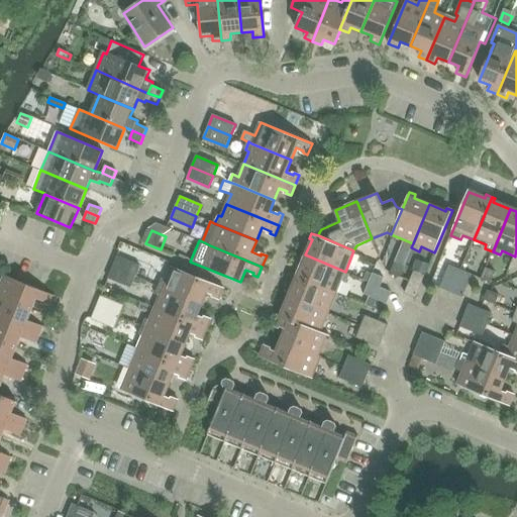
[(296,272),(295,274),(337,292),(342,280),(344,281),(348,280),(350,274),(345,272),(305,254),(298,273),(296,272)]
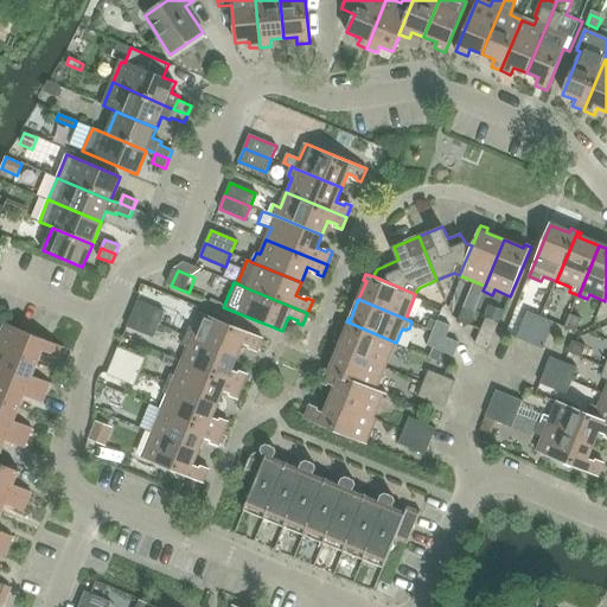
[(159,324),(165,311),(139,300),(133,313),(159,324)]
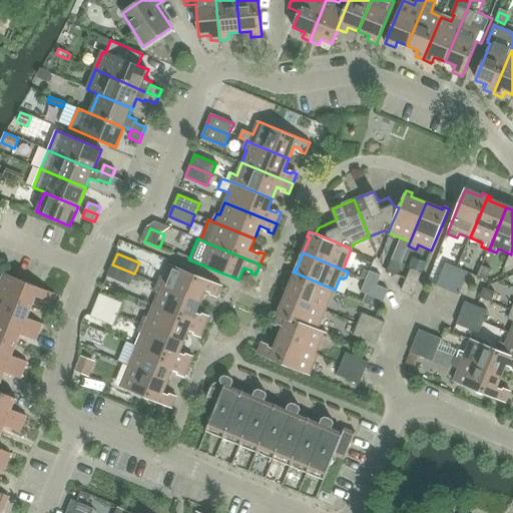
[(387,272),(395,276),(396,276),(401,265),(392,261),(387,272)]
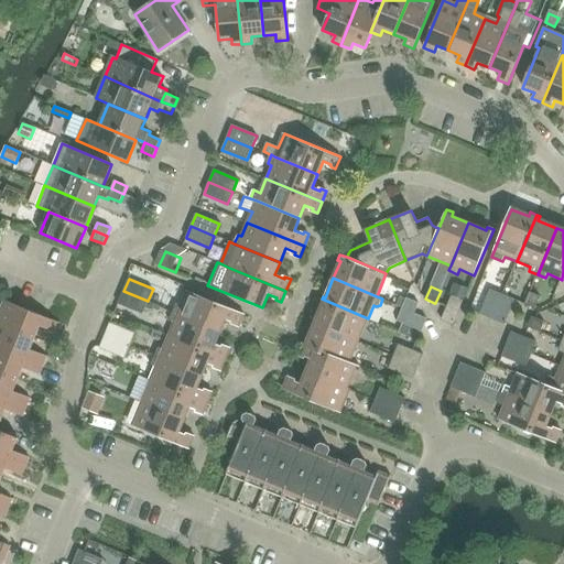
[(245,315),(245,314),(187,290),(181,305),(176,304),(174,312),(220,331),(226,318),(232,321),(231,323),(239,327),(245,315)]
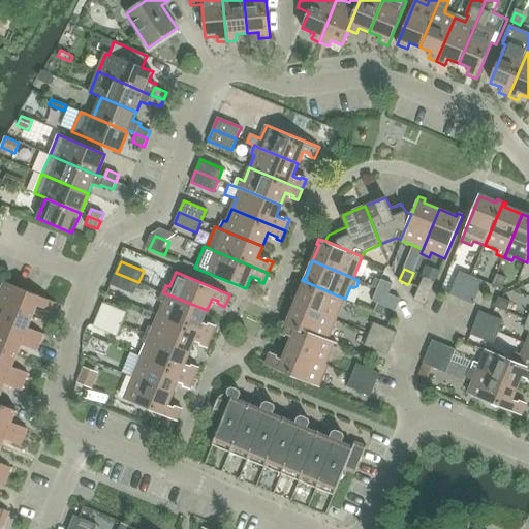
[(471,277),(460,272),(450,296),(462,300),(471,277)]
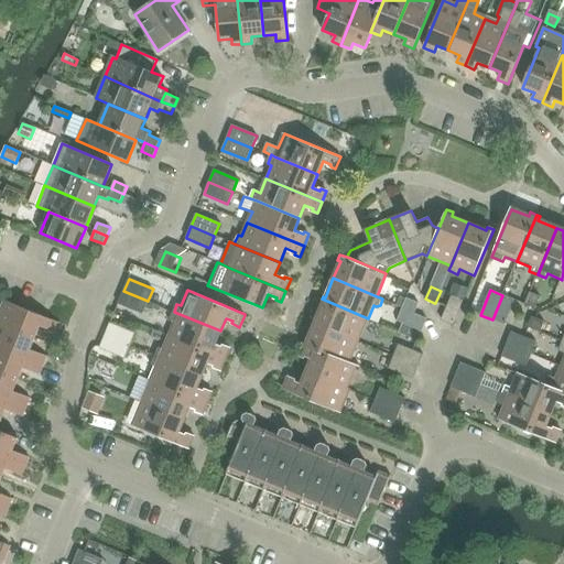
[(143,313),(148,301),(123,291),(119,303),(143,313)]
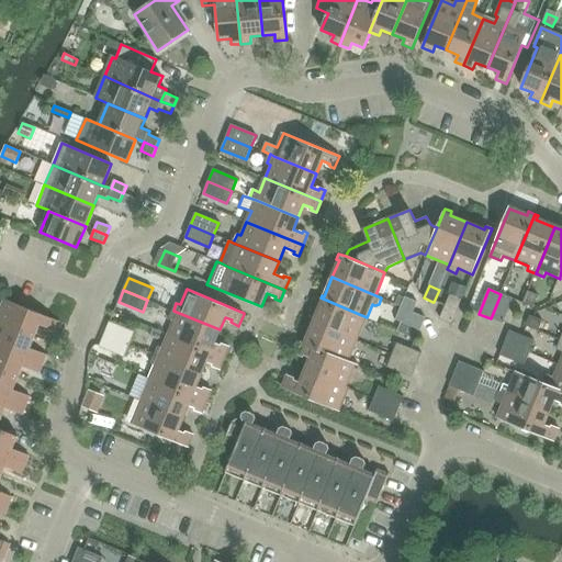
[(538,296),(527,292),(521,303),(532,307),(538,296)]
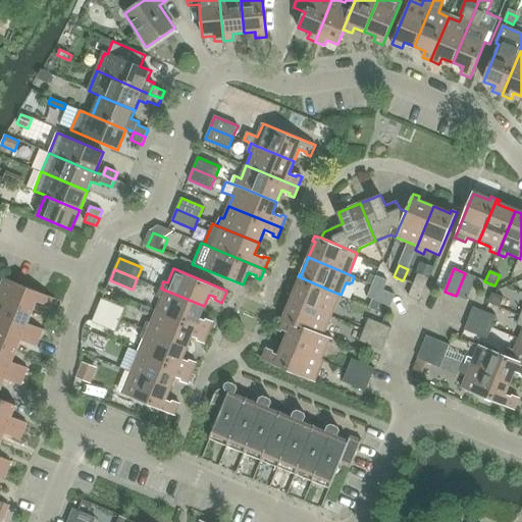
[(429,278),(417,273),(407,296),(419,301),(429,278)]
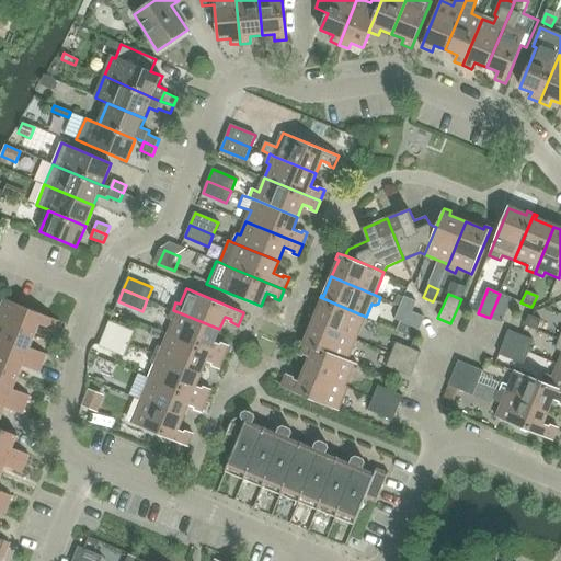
[(490,318),(501,323),(512,299),(500,294),(490,318)]
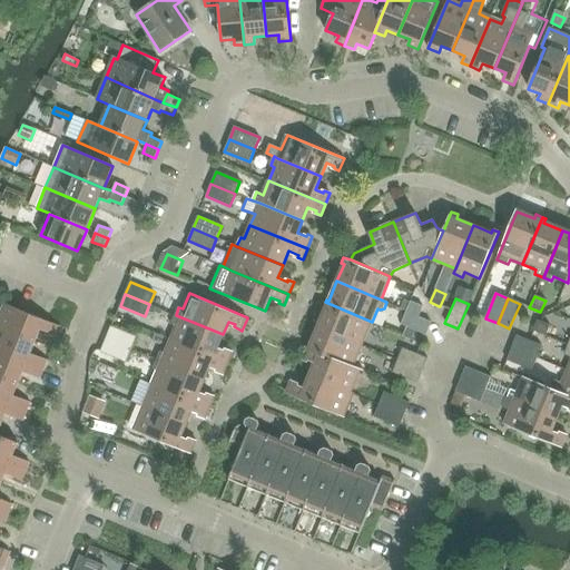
[(325,311),(318,326),(362,344),(372,322),(325,302),(322,310),(325,311)]
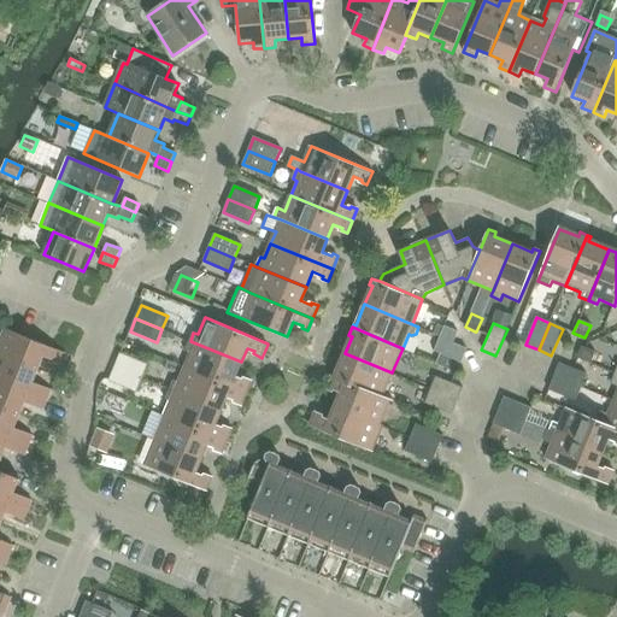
[(452,344),(457,333),(444,327),(439,338),(452,344)]
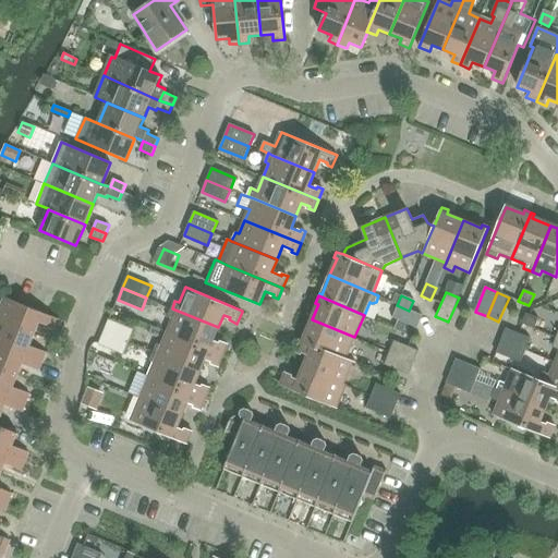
[(0,308),(0,318),(35,334),(39,323),(56,329),(60,318),(5,296),(0,308)]
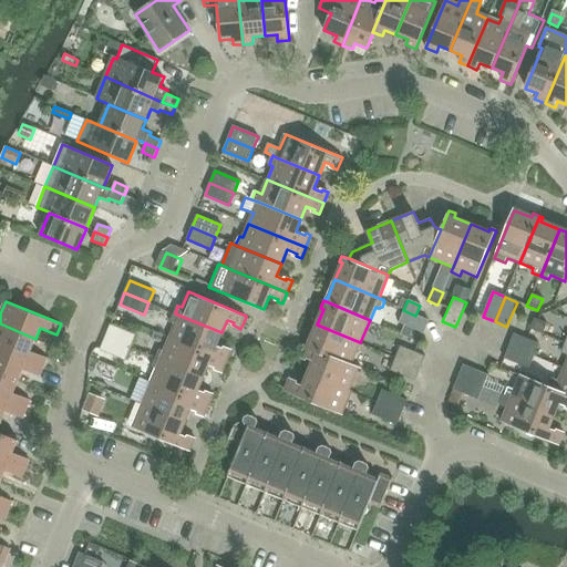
[(428,320),(415,316),(403,310),(398,322),(423,332),(428,320)]
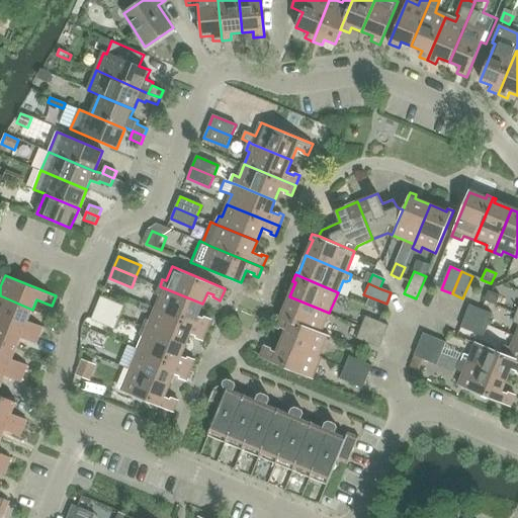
[(207,330),(211,319),(204,316),(203,318),(197,316),(202,304),(160,286),(156,294),(160,296),(155,308),(207,330)]
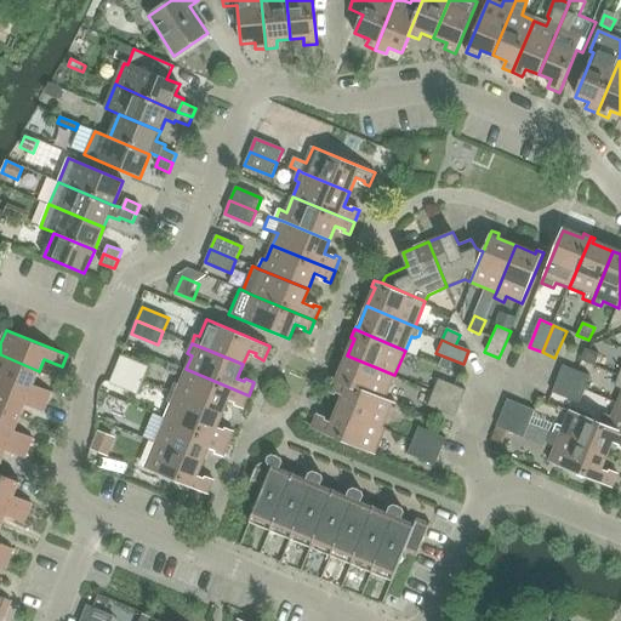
[(599,355),(585,351),(581,362),(594,366),(599,355)]
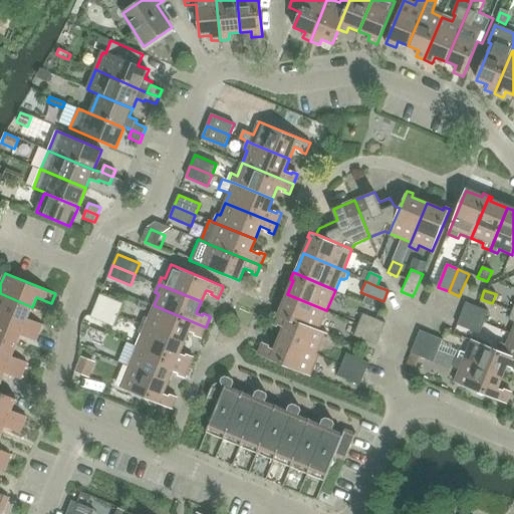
[(32,307),(0,293),(0,316),(39,332),(42,324),(27,318),(32,307)]
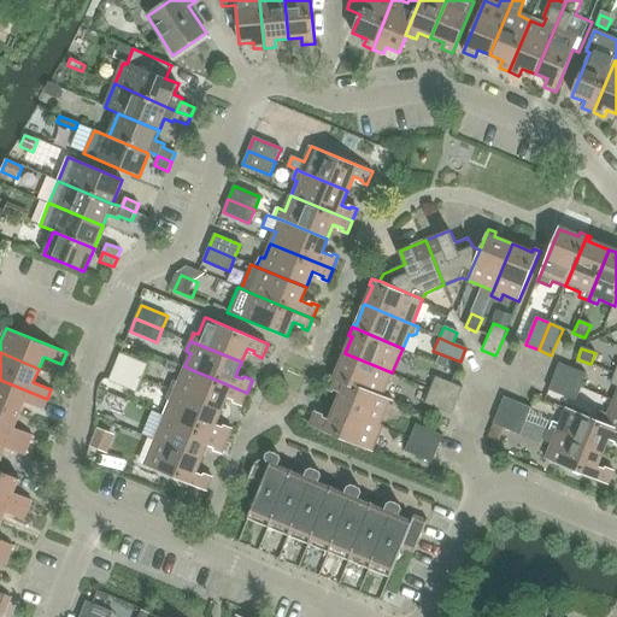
[(142,378),(147,365),(121,353),(115,368),(142,378)]
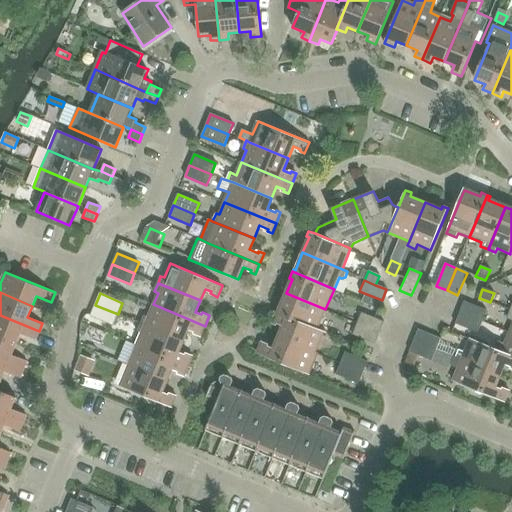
[(317,330),(325,309),(286,293),(279,309),(277,308),(275,312),(317,330)]
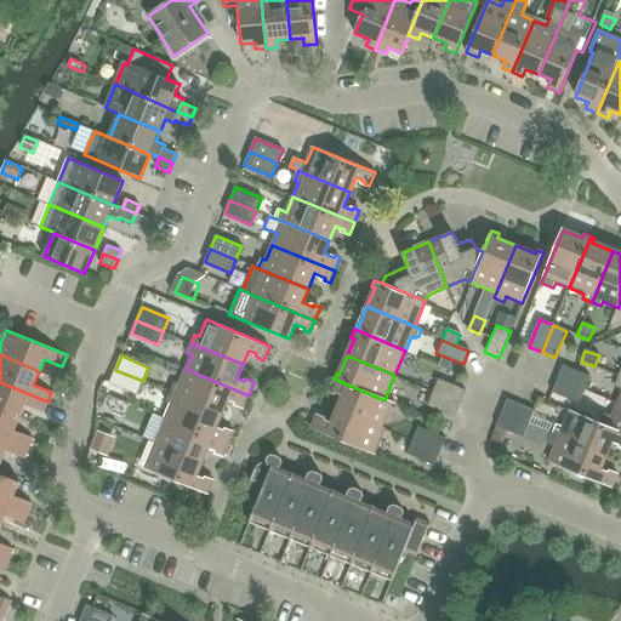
[(563,368),(558,380),(585,391),(590,377),(563,368)]
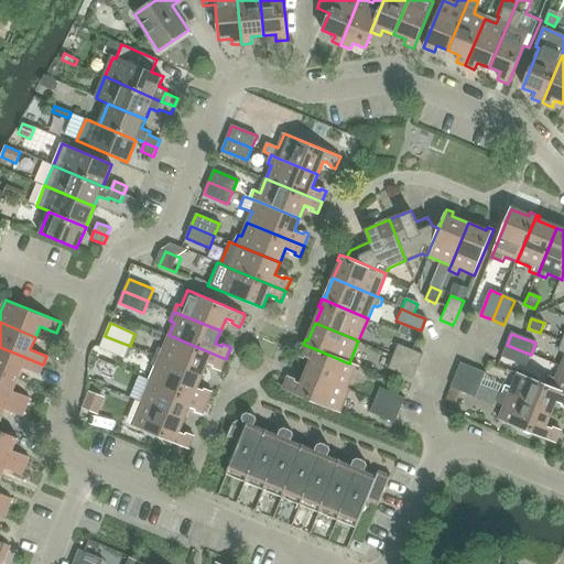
[(155,356),(202,375),(208,361),(214,364),(213,367),(221,370),(226,359),(169,335),(163,348),(159,347),(155,356)]
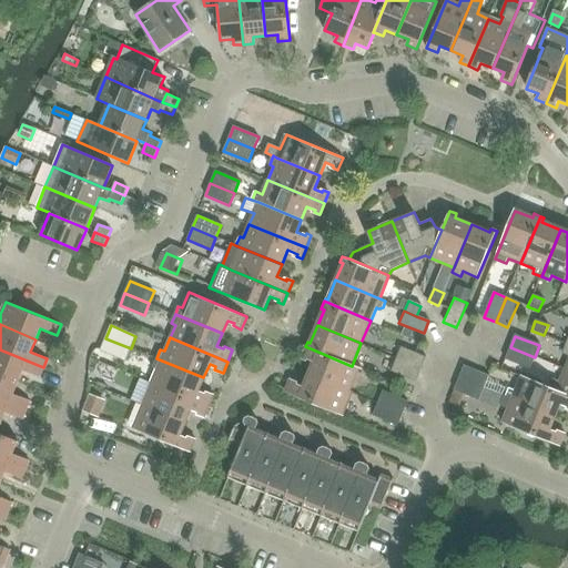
[(125,361),(131,348),(105,338),(101,351),(125,361)]
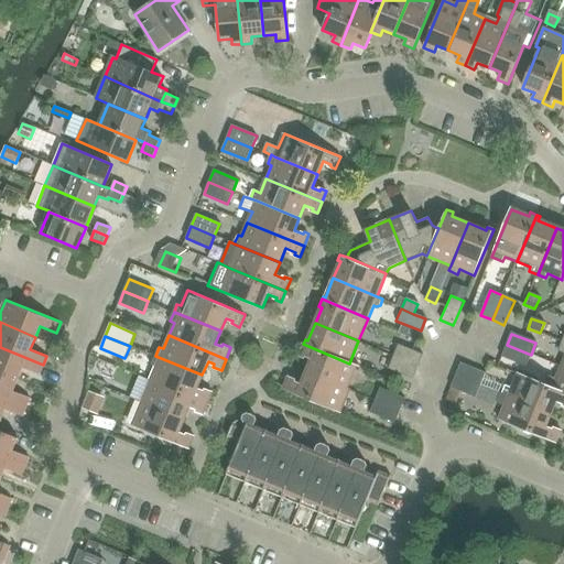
[(313,358),(307,371),(350,390),(359,368),(349,364),(303,344),(303,345),(302,345),(297,355),(304,357),(305,355),(313,358)]
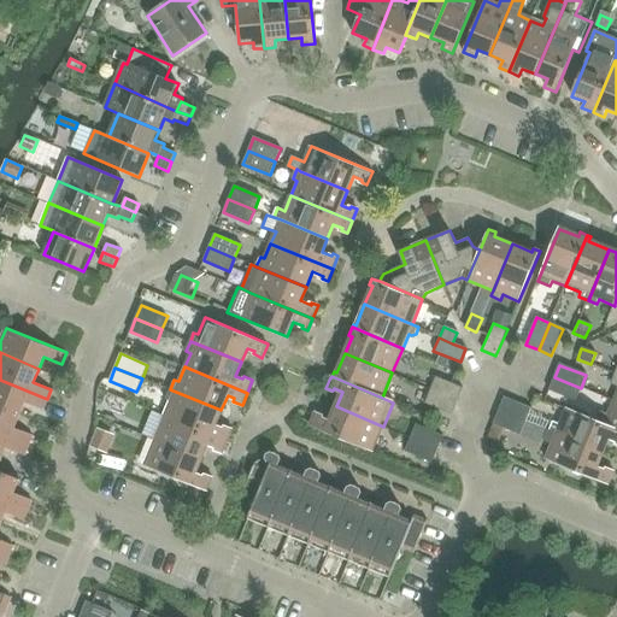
[(457,401),(463,388),(435,376),(430,391),(457,401)]
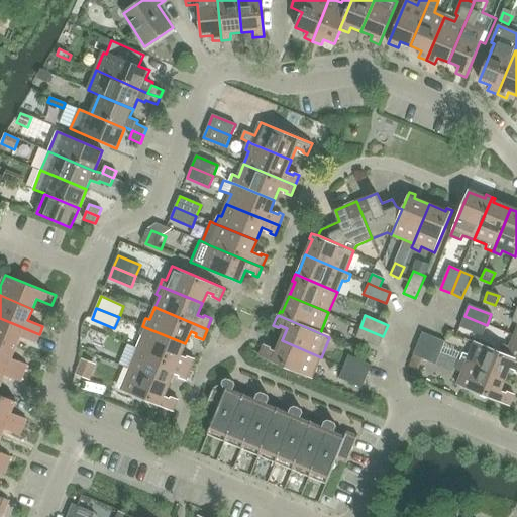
[(464,316),(459,327),(482,336),(487,325),(464,316)]
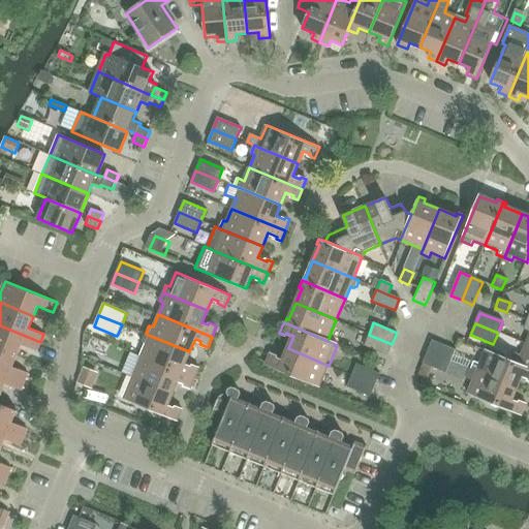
[(40,342),(0,325),(0,348),(17,355),(21,344),(36,350),(40,342)]
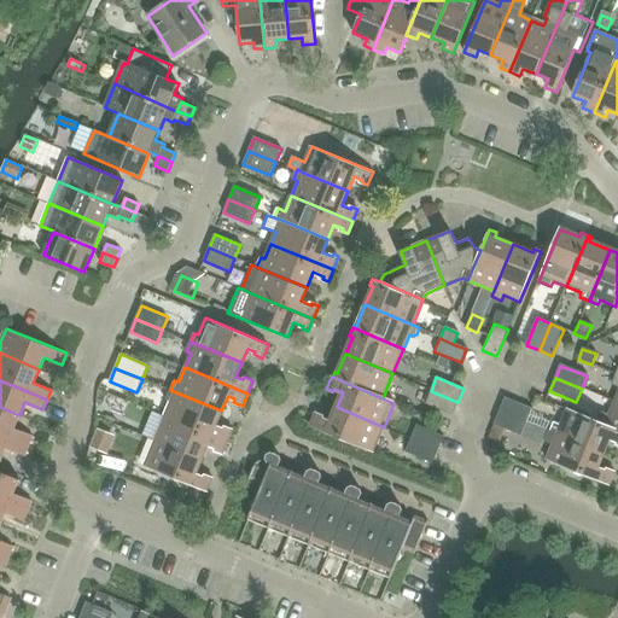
[(228,442),(233,429),(225,425),(223,429),(216,425),(221,410),(170,390),(165,400),(170,402),(164,415),(228,442)]
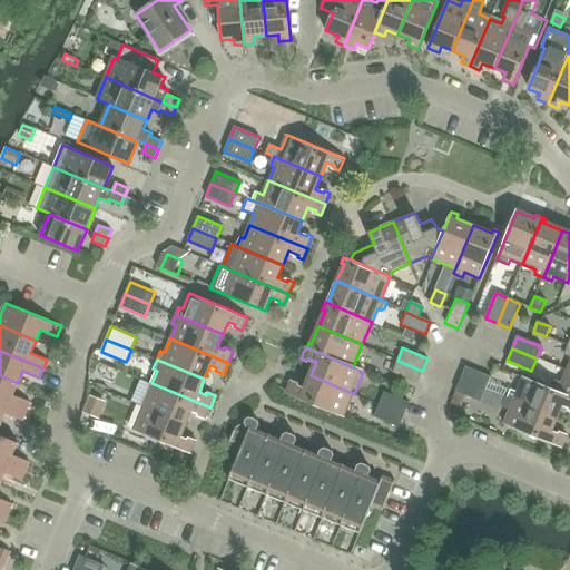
[(397,361),(392,373),(418,383),(422,371),(397,361)]
